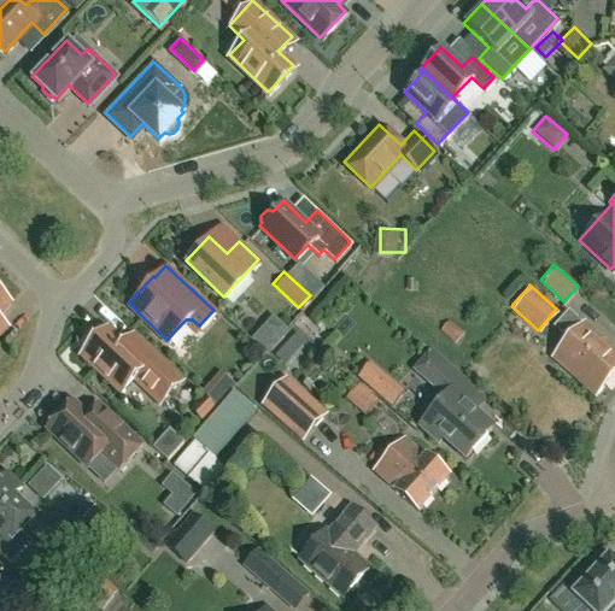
[(593,393),(614,368),(614,346),(583,318),(581,321),(567,307),(552,324),(568,336),(551,354),(593,393)]
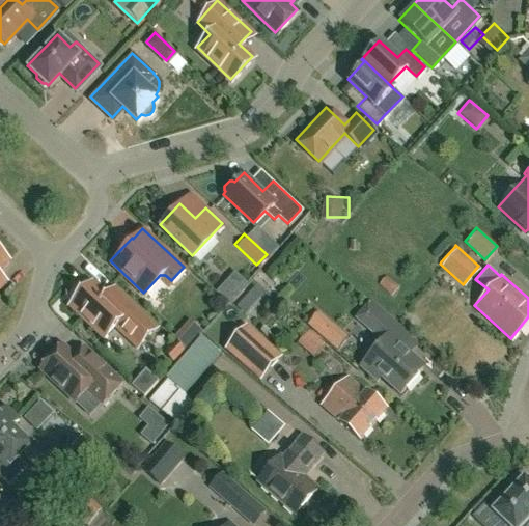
[(105,295),(91,281),(70,304),(103,335),(114,323),(136,344),(154,325),(113,286),(105,295)]
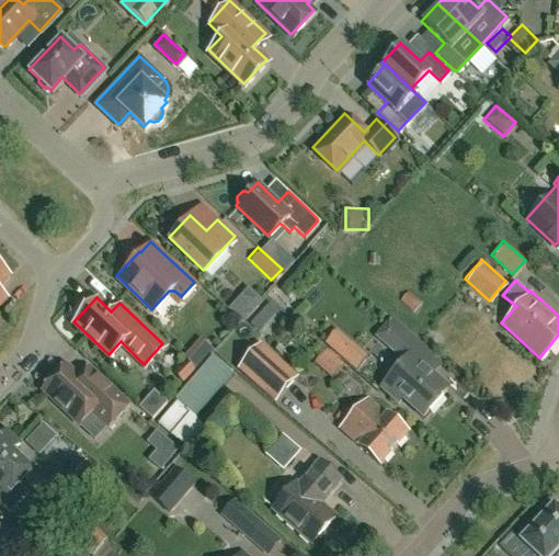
[(397,399),(402,394),(422,412),(445,386),(415,359),(425,348),(390,316),(378,331),(390,342),(389,344),(405,359),(400,363),(396,362),(388,371),(389,376),(381,385),(397,399)]
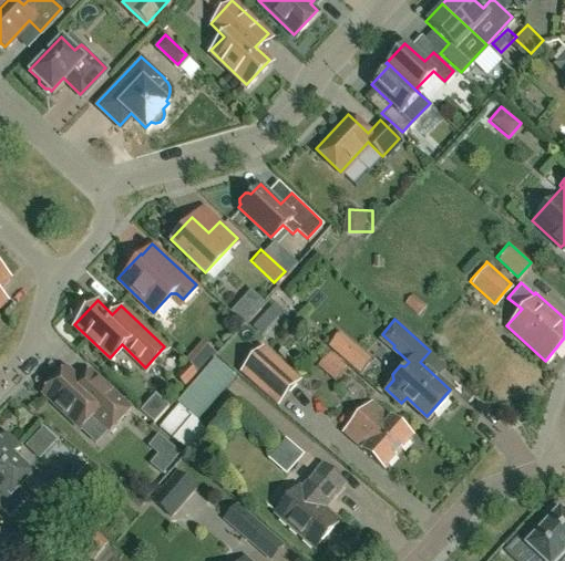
[(328,343),(341,354),(351,343),(338,331),(328,343)]
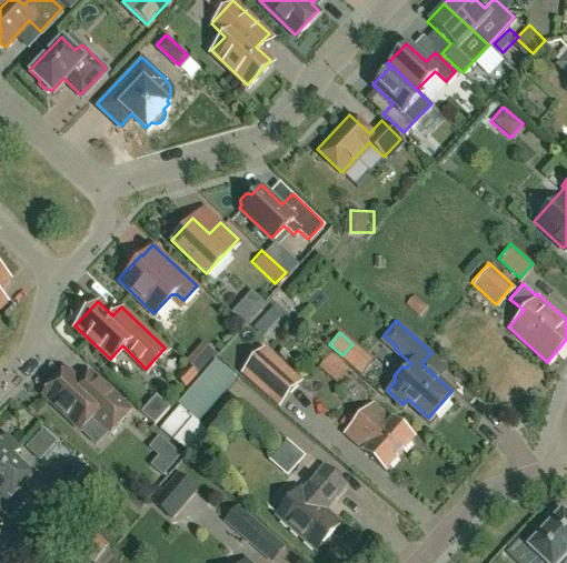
[(208,341),(192,359),(205,370),(220,352),(208,341)]
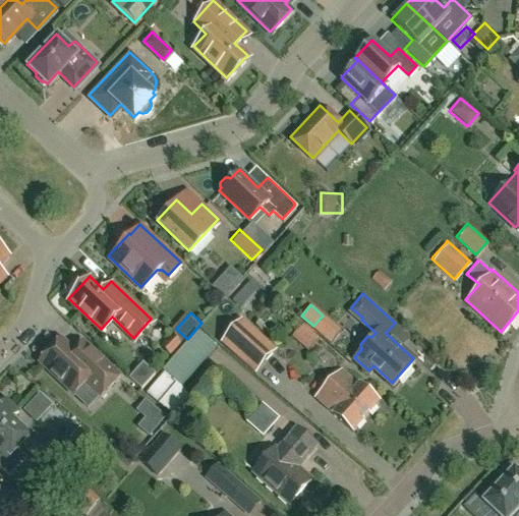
[(254,369),(274,347),(241,318),(221,339),(254,369)]
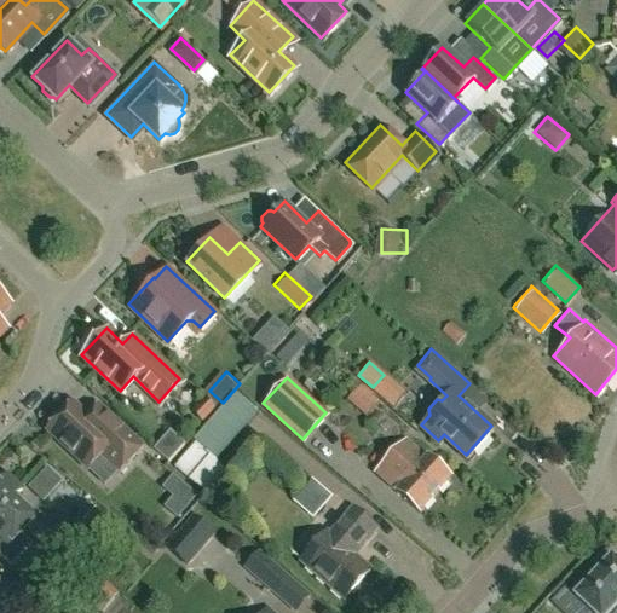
[(358,383),(345,397),(363,414),(376,400),(358,383)]
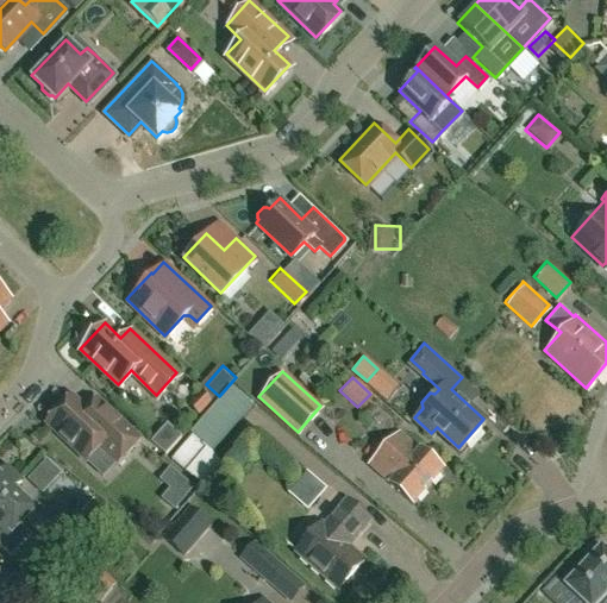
[(211,450),(252,403),(231,384),(189,431),(211,450)]
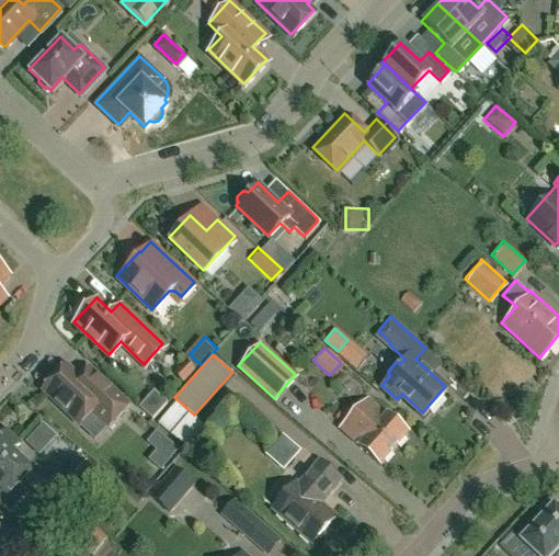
[(179,358),(168,370),(179,381),(191,367),(179,358)]
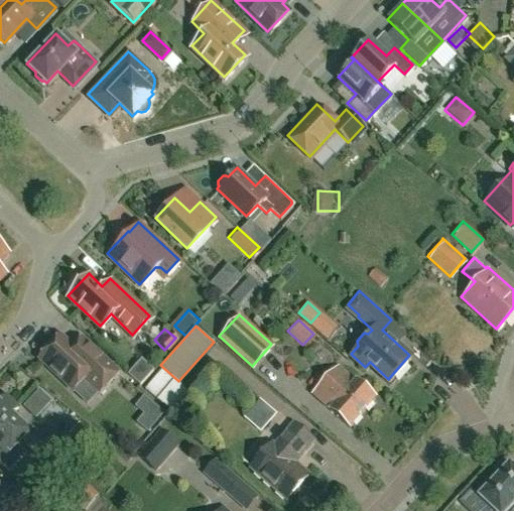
[(81,335),(72,345),(59,334),(54,339),(49,339),(42,346),(42,351),(38,356),(72,387),(83,376),(98,390),(117,369),(81,335)]
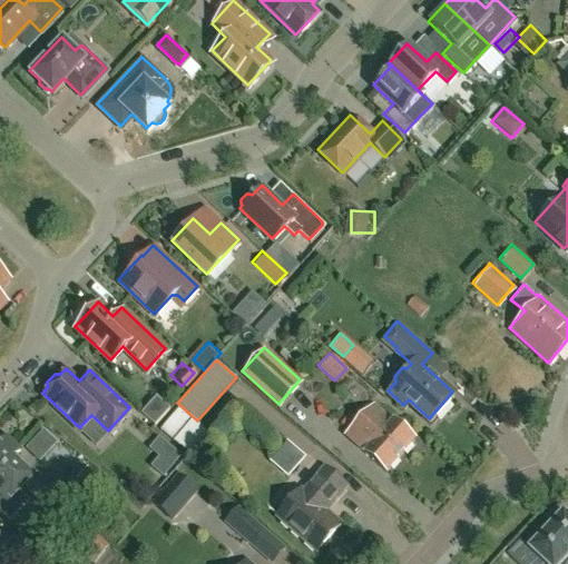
[(162,394),(146,412),(160,424),(175,407),(162,394)]
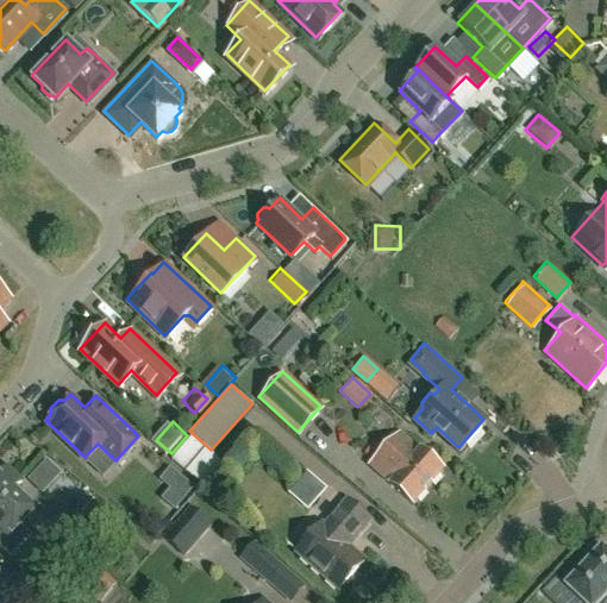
[(412,501),(443,466),(399,427),(368,462),(388,479),(388,481),(412,501)]
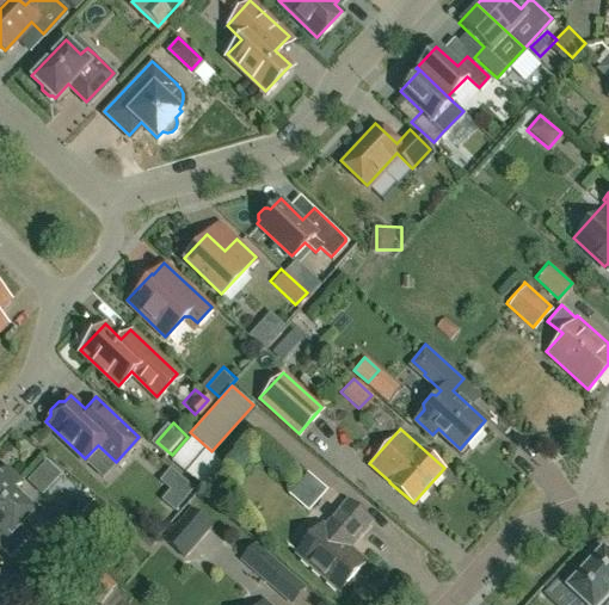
[(152,442),(142,457),(158,468),(168,452),(152,442)]
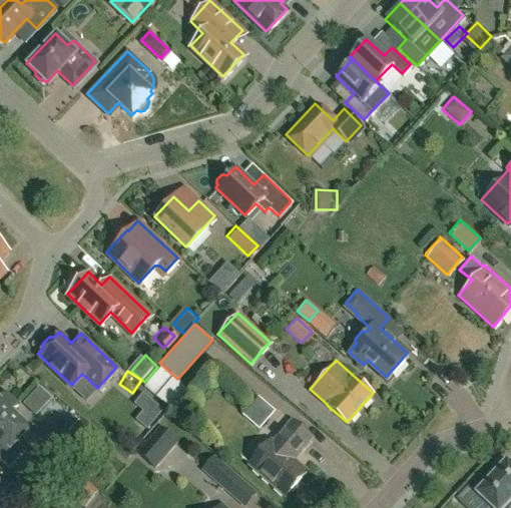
[(268,382),(251,415),(269,423),(275,411),(274,411),(285,391),(268,382)]
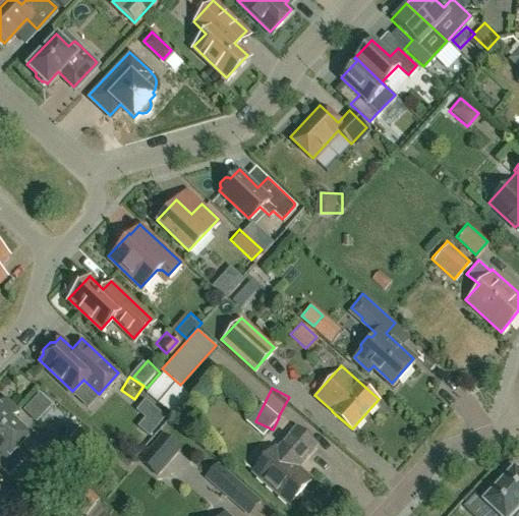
[(44,391),(26,406),(39,419),(56,403),(44,391)]
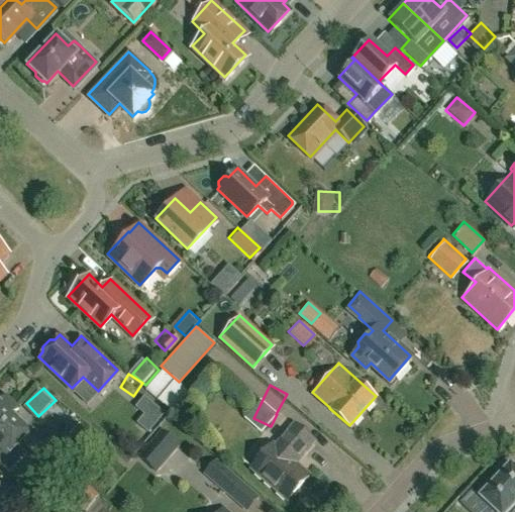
[(4,394),(0,398),(0,462),(8,470),(24,451),(16,443),(28,430),(10,413),(17,405),(4,394)]
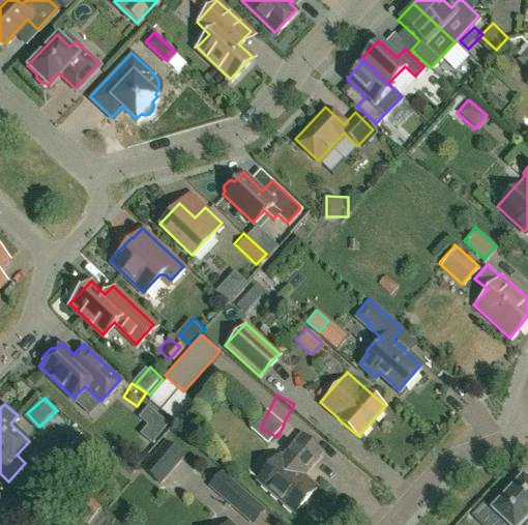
[(302,472),(321,450),(300,433),(282,455),(280,453),(258,478),(294,509),(316,485),(302,472)]
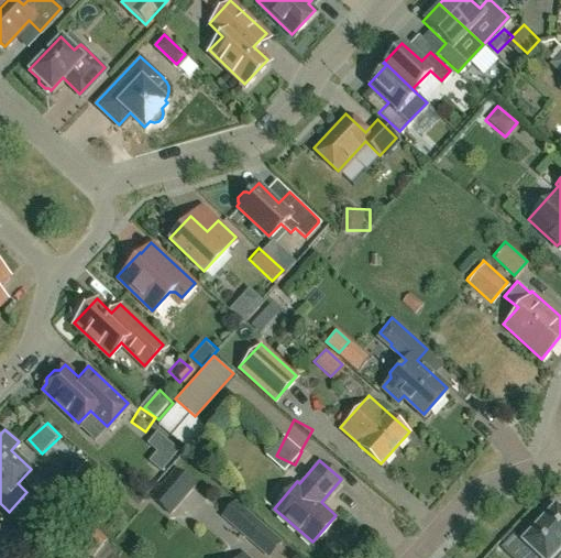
[(175,468),(152,495),(168,510),(193,483),(175,468)]
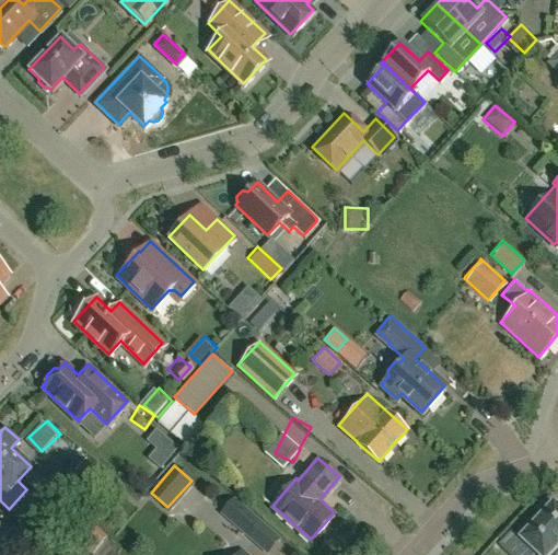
[(278,536),(259,520),(232,497),(221,510),(266,550),(278,536)]
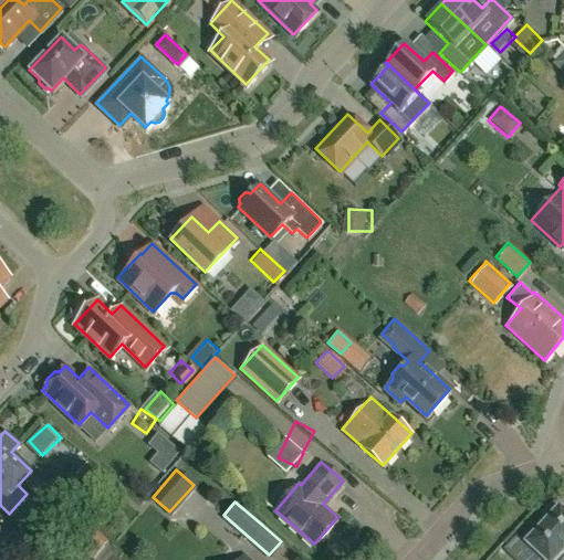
[(563,559),(559,555),(563,548),(563,514),(557,507),(546,518),(544,515),(531,529),(534,531),(523,542),(540,558),(536,559),(563,559)]
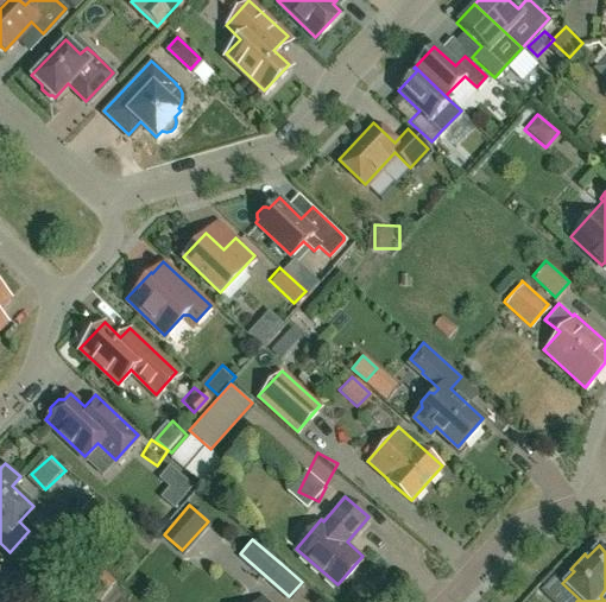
[(94,563),(82,580),(107,599),(120,582),(94,563)]
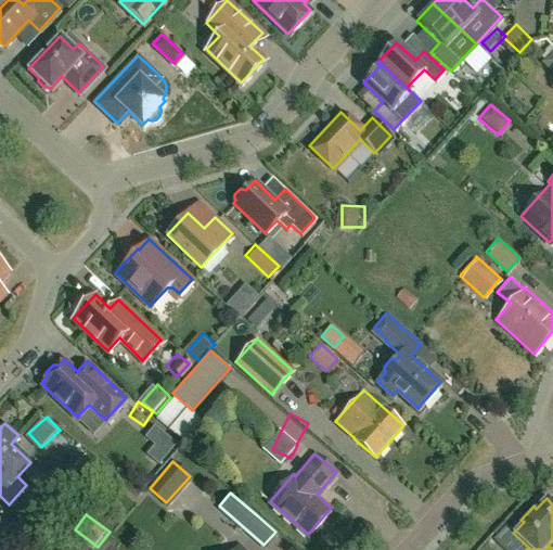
[(17,549),(29,538),(11,521),(1,531),(11,539),(1,549),(2,549),(17,549)]
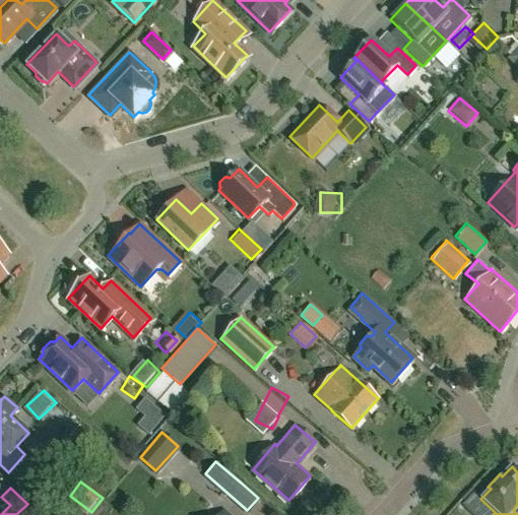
[(59,499),(46,511),(49,514),(71,514),(73,513),(59,499)]
